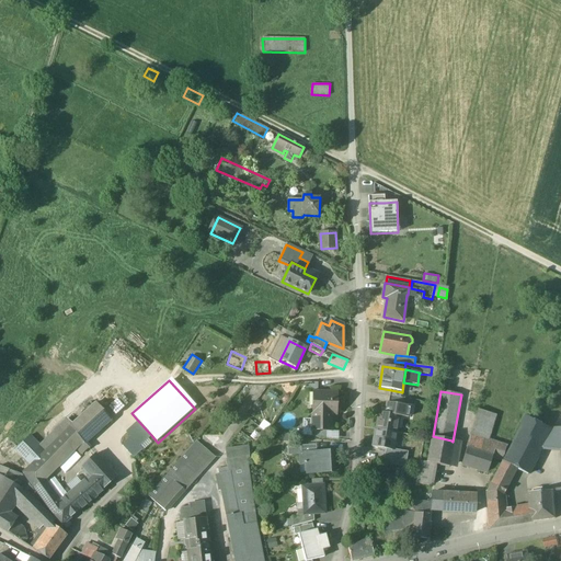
[(338,393),(318,393),(317,413),(312,413),(312,432),(325,432),(331,432),(331,409),(338,409),(338,393)]
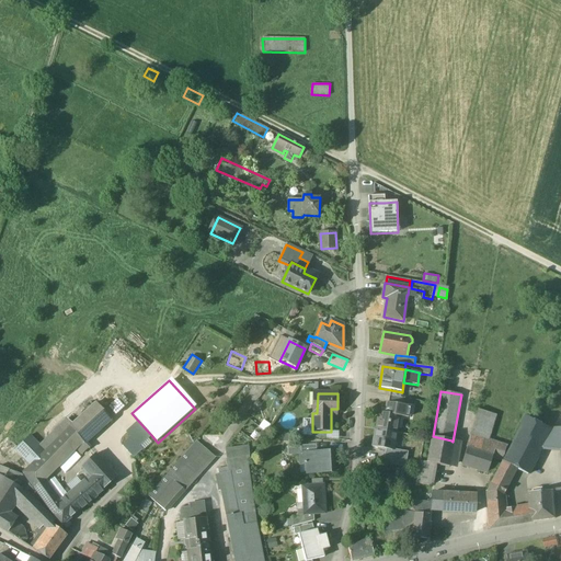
[(390,397),(389,397),(388,403),(410,407),(411,400),(401,398),(390,397)]
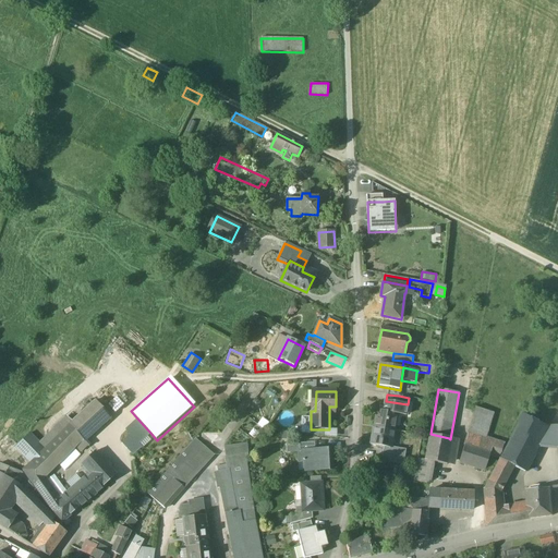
[(96,401),(70,425),(82,437),(85,441),(111,417),(96,401)]
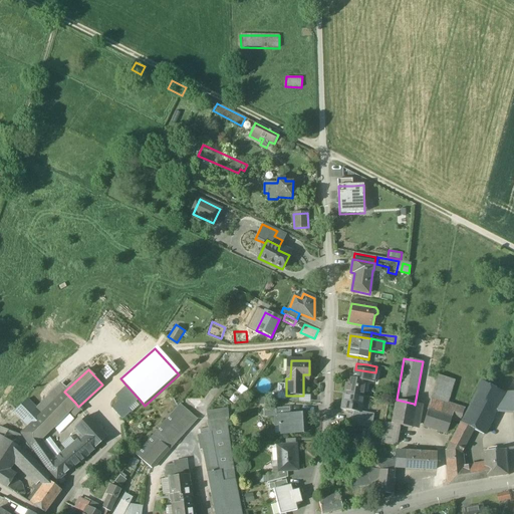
[(355,369),(354,378),(365,380),(365,381),(373,382),(375,372),(355,369)]
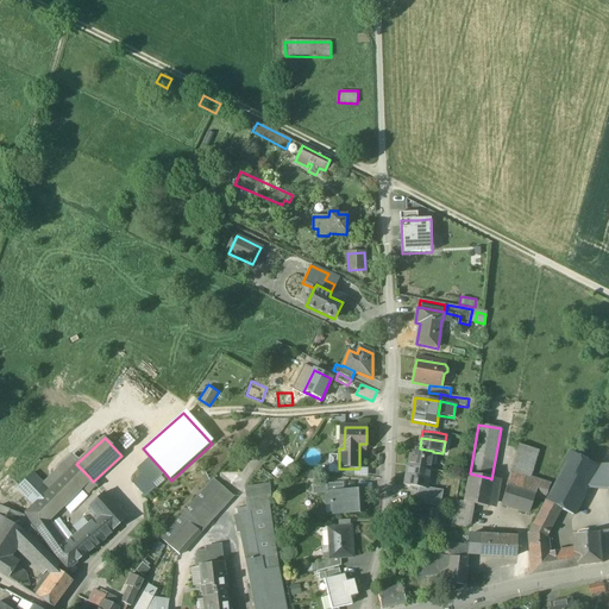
[(539,451),(520,445),(512,471),(531,478),(539,451)]
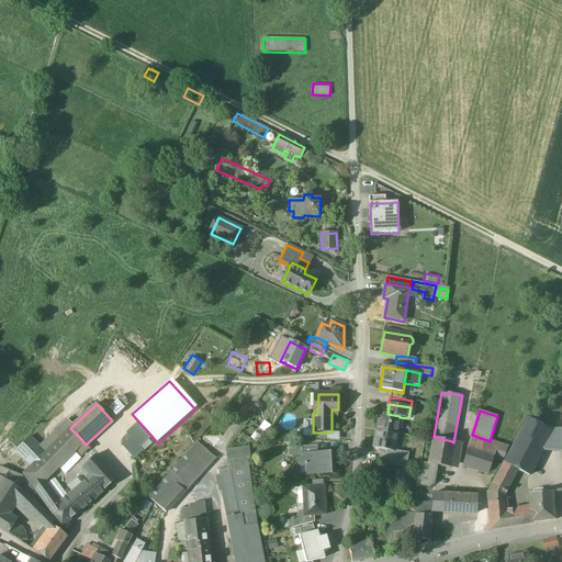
[(388,414),(380,413),(377,430),(396,434),(400,417),(400,416),(388,414)]
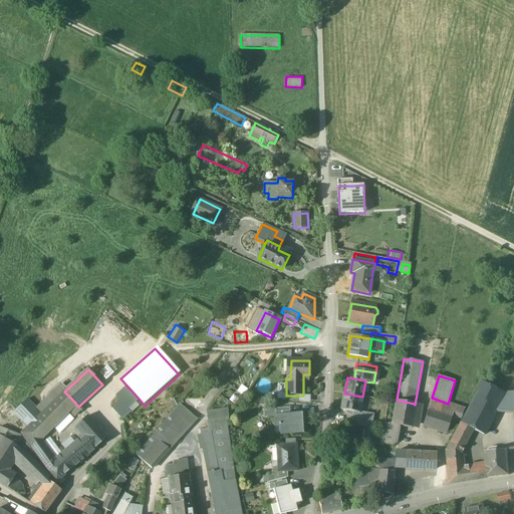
[(483,381),(460,425),(474,431),(485,436),(506,394),(483,381)]
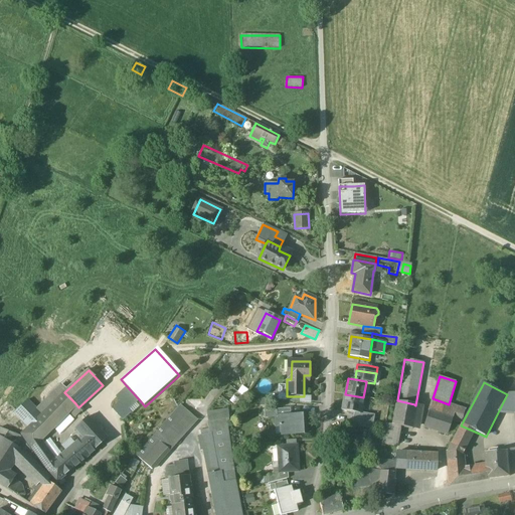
[(139,399),(128,387),(117,397),(121,401),(128,410),(128,409),(139,399)]
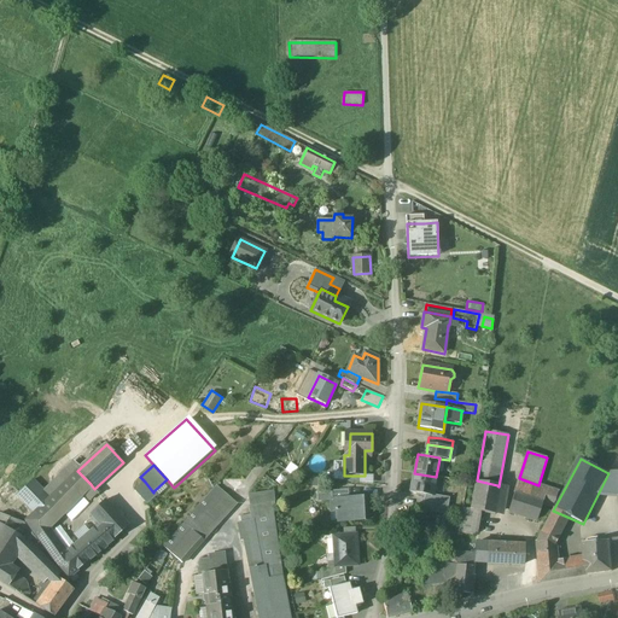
[(35,513),(27,522),(38,537),(47,528),(82,493),(91,484),(77,471),(50,499),(35,513)]
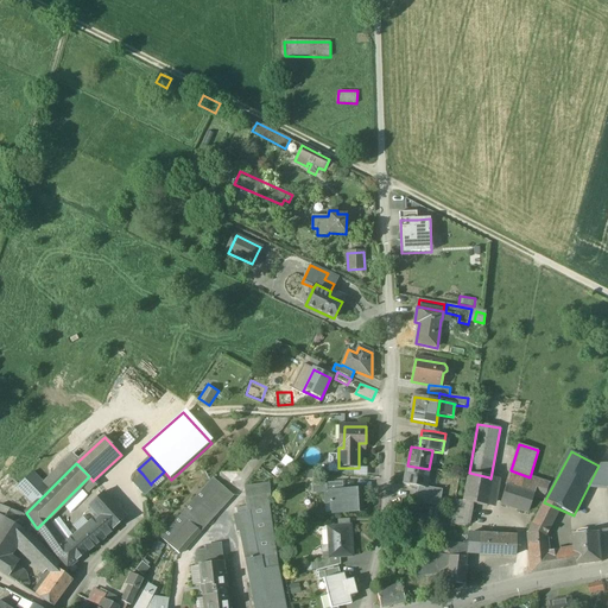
[(429,469),(407,466),(405,485),(418,487),(425,488),(425,487),(429,469)]
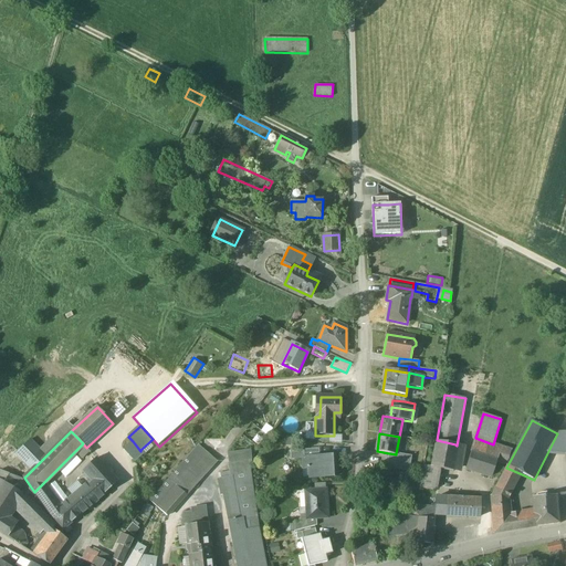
[(493,444),(475,438),(471,451),(496,460),(504,463),(511,451),(492,444),(493,444)]
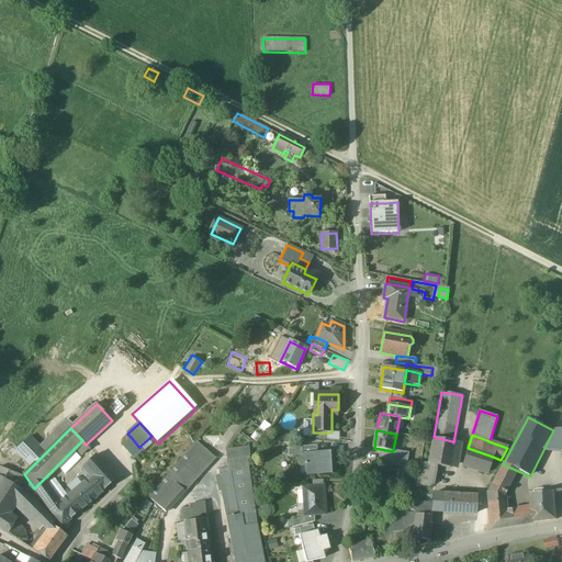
[(30,437),(15,451),(32,467),(45,453),(30,437)]
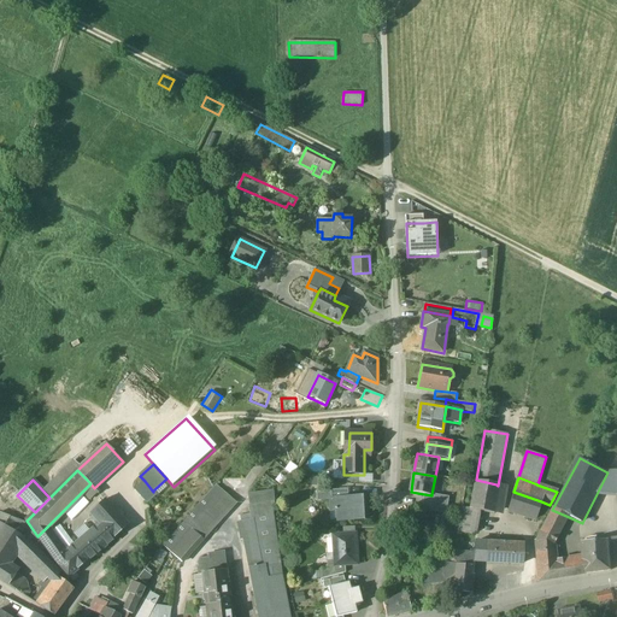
[(497,485),(476,480),(470,509),(470,510),(471,510),(494,513),(499,488),(498,486),(497,485)]
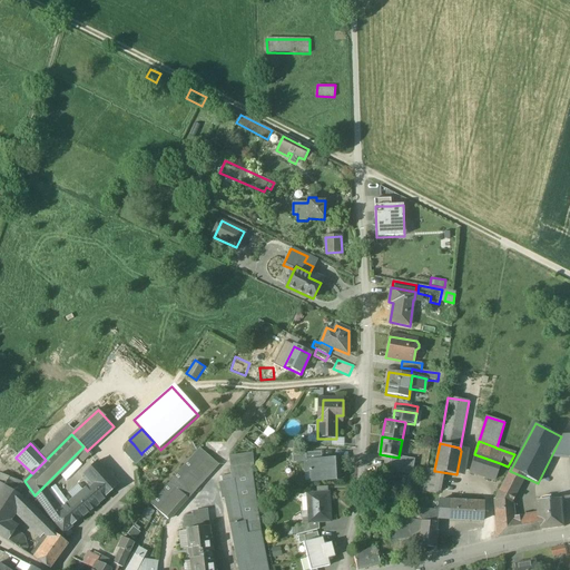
[(141,454),(134,444),(124,453),(136,465),(145,458),(141,453),(141,454)]
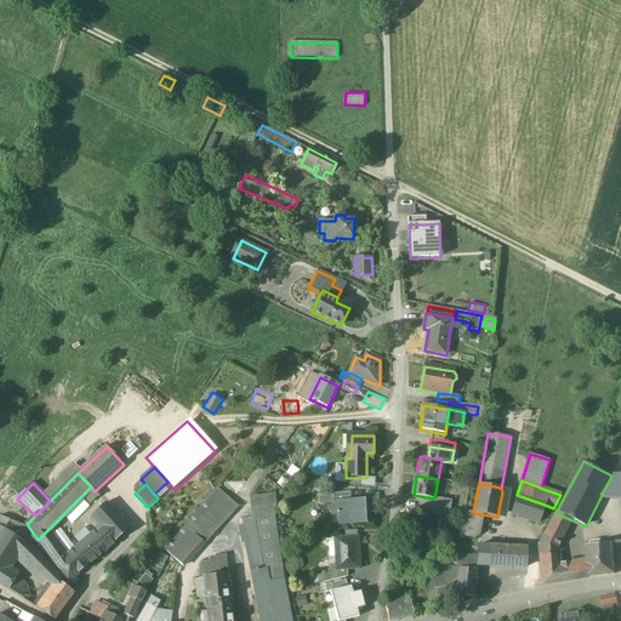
[(91,486),(83,495),(89,502),(93,501),(100,496),(95,491),(91,486)]
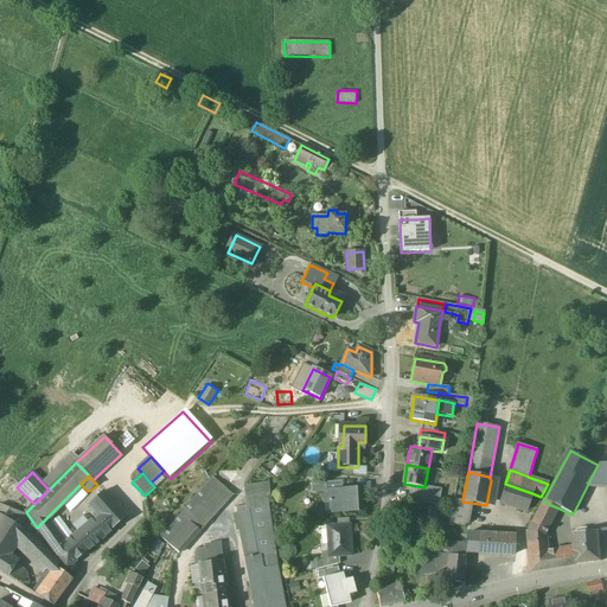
[(212,478),(161,537),(179,554),(232,496),(212,478)]
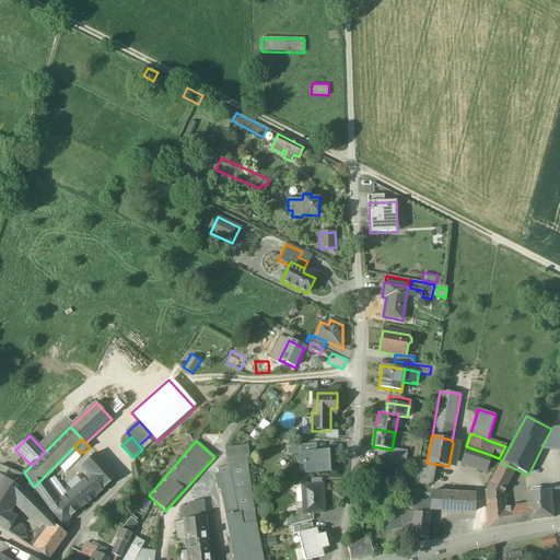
[(247,445),(225,448),(228,457),(245,455),(248,454),(247,445)]
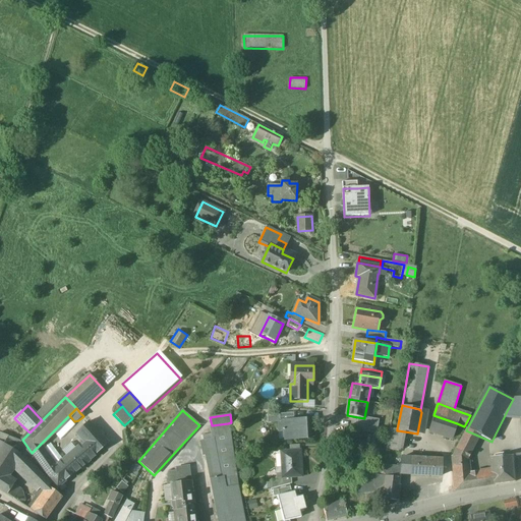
[(280,414),(268,415),(268,423),(281,422),(280,414)]
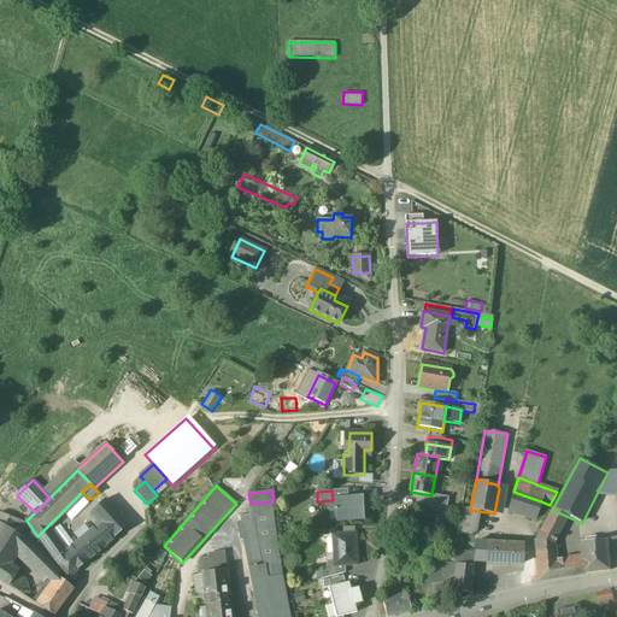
[(541,501),(513,492),(507,510),(536,519),(541,501)]
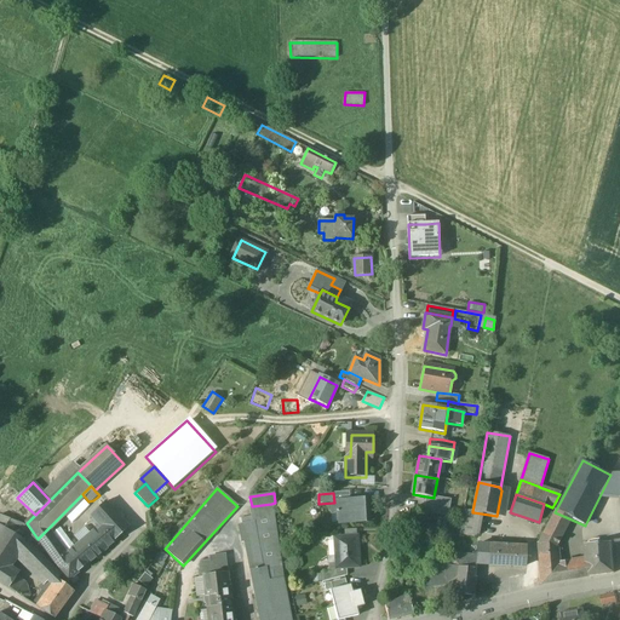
[(451,500),(434,497),(434,498),(426,497),(424,512),(448,516),(451,500)]
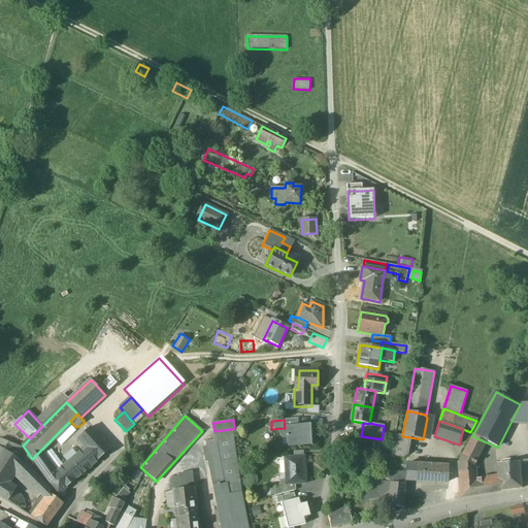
[(312,425),(288,427),(290,446),(315,444),(312,425)]
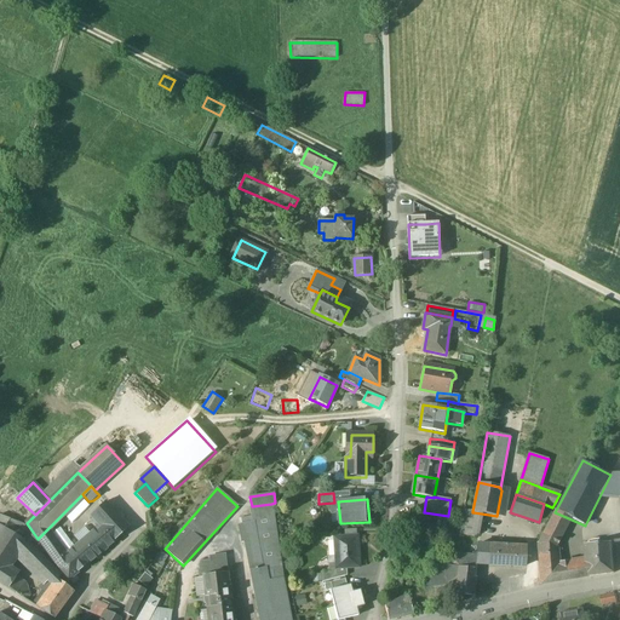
[(130,528),(105,503),(92,515),(104,528),(115,541),(130,528)]
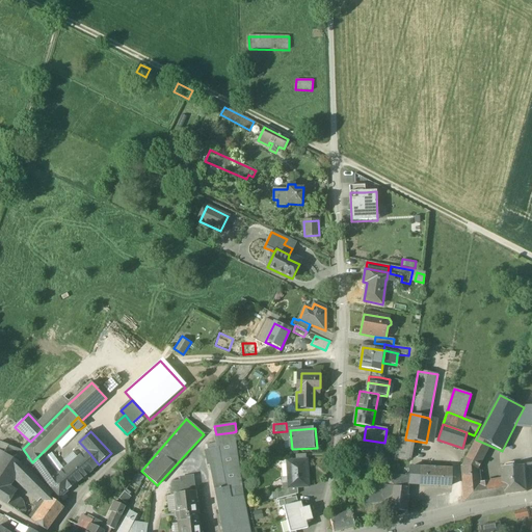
[(233,432),(216,434),(217,443),(206,446),(207,450),(207,451),(218,449),(221,463),(221,467),(224,480),(240,477),(233,432)]
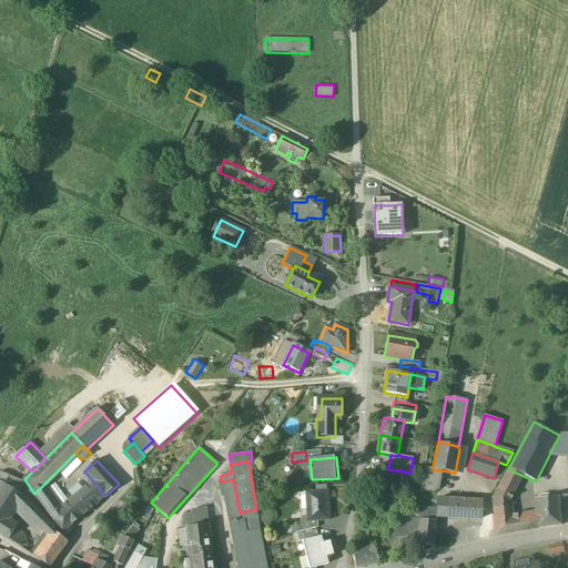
[(443,474),(433,472),(434,469),(433,469),(433,468),(425,467),(422,490),(435,493),(439,490),(443,474)]
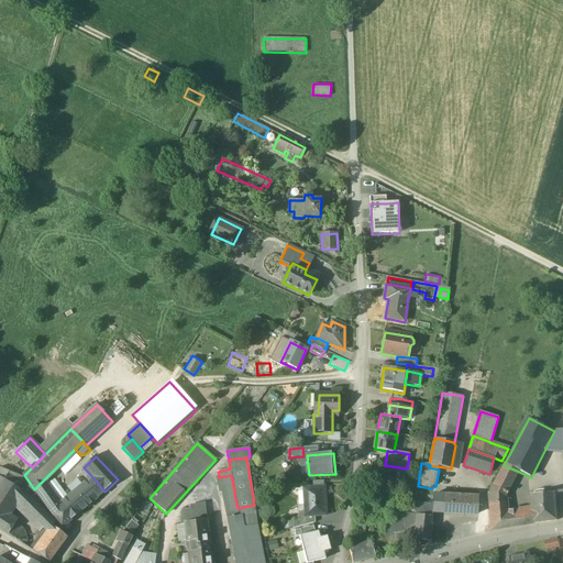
[(504,465),(487,497),(487,500),(506,497),(519,472),(504,465)]
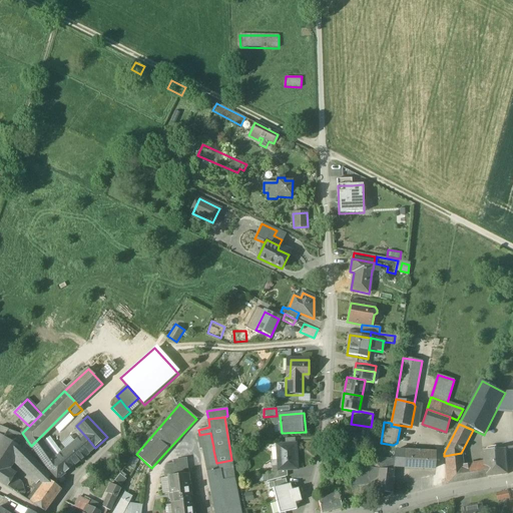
[(37,457),(20,434),(1,427),(0,428),(0,434),(4,437),(21,448),(33,460),(37,457)]
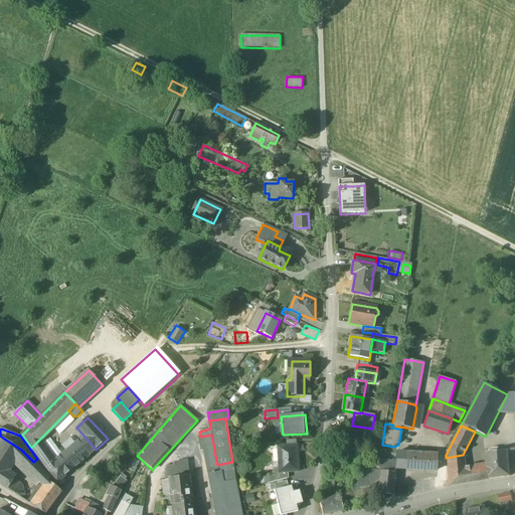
[(211,435),(200,437),(200,436),(198,437),(201,451),(214,449),(211,435)]
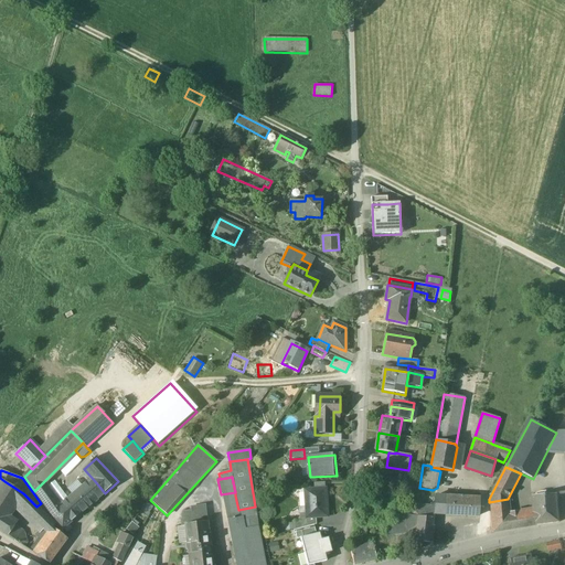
[(0,487),(0,528),(7,518),(16,504),(23,493),(4,481),(0,487)]
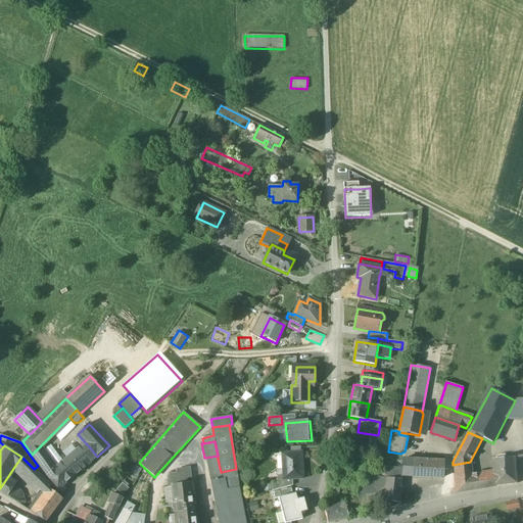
[(80,448),(55,468),(65,482),(97,457),(88,445),(82,450),(80,448)]
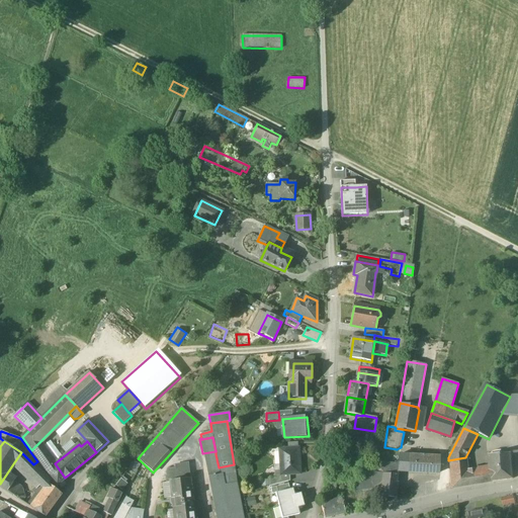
[(55,463),(39,442),(31,450),(47,470),(55,463)]
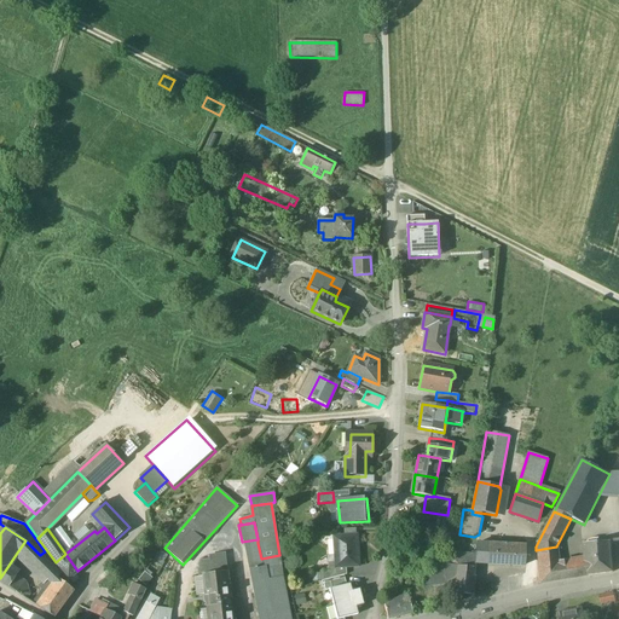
[(357,537),(335,538),(336,567),(346,567),(358,566),(357,537)]
